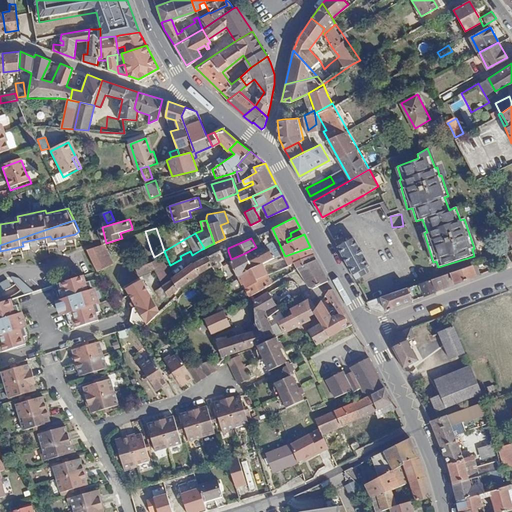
[(339,248),(354,276),(371,266),(356,239),(347,244),(345,239),(337,243),(339,248)]
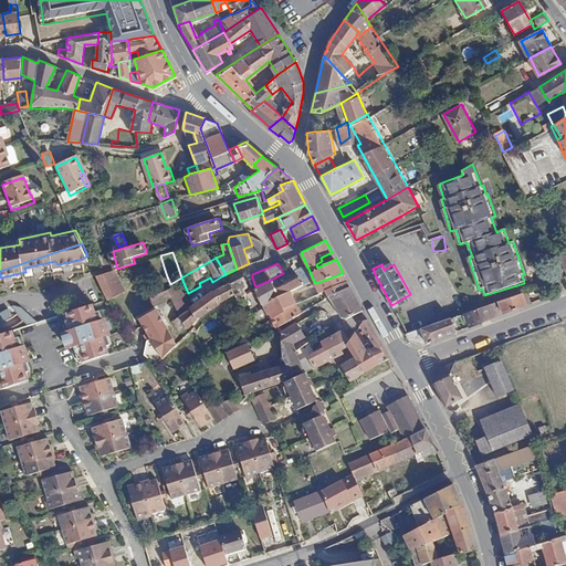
[(97,275),(102,284),(111,281),(108,272),(97,275)]
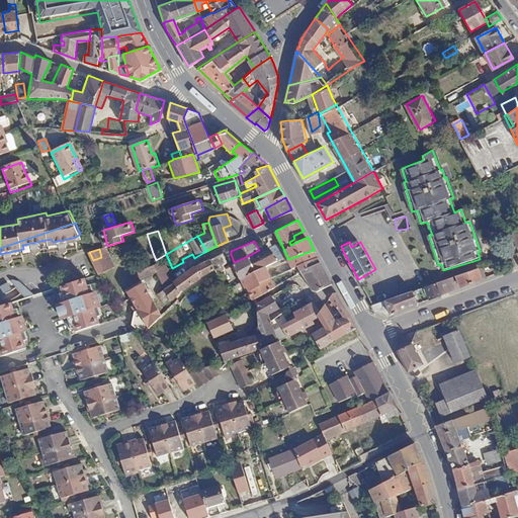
[(281,264),(283,269),(291,267),(317,255),(314,250),(288,259),(281,264)]
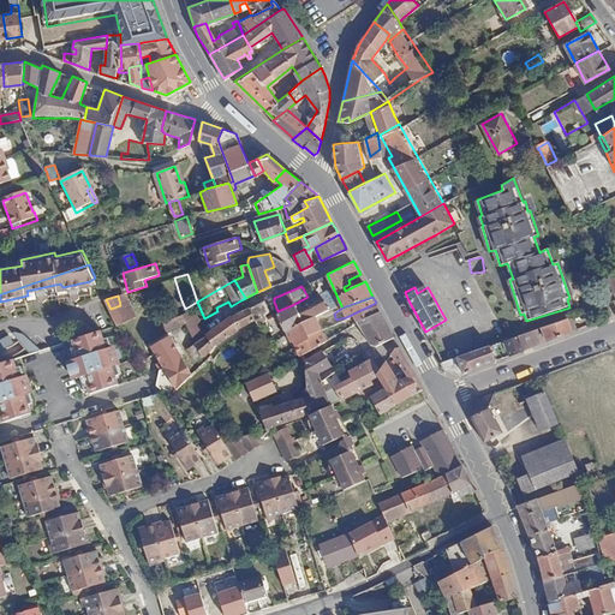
[(305,321),(314,316),(329,308),(324,298),(299,311),(305,321)]
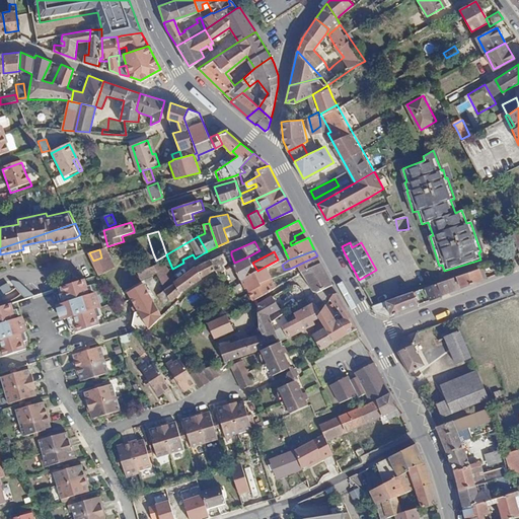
[(208,260),(213,271),(226,263),(222,252),(208,260)]
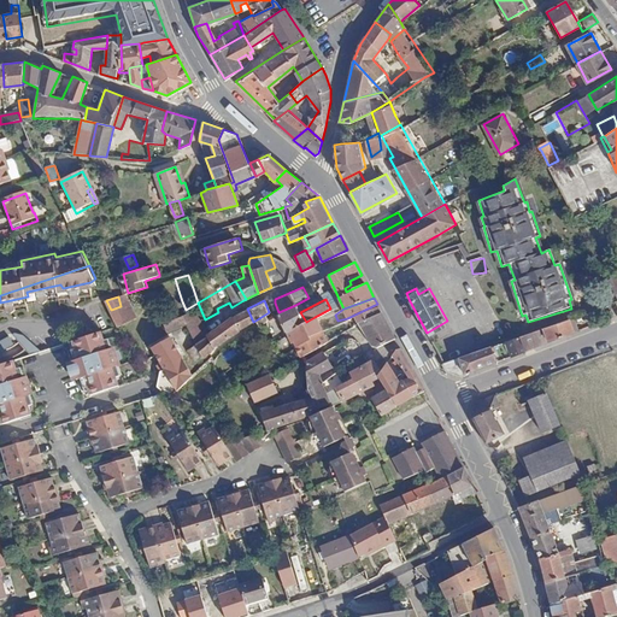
[(347,318),(351,324),(357,321),(381,311),(377,304),(347,318)]
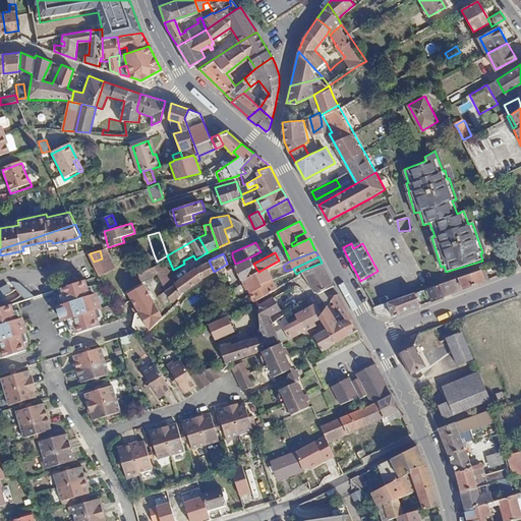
[(249,257),(235,264),(243,279),(258,272),(253,264),(249,257)]
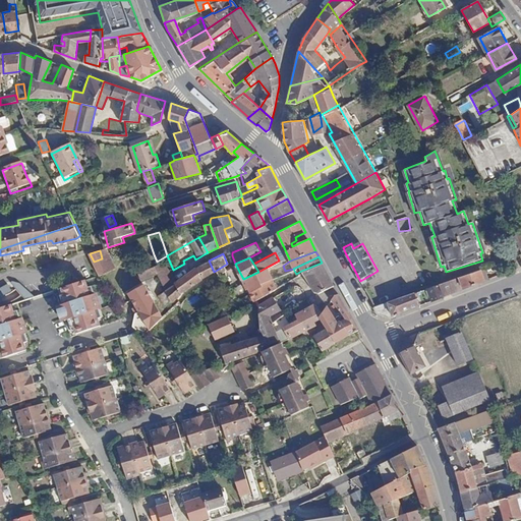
[(172,300),(176,296),(186,288),(214,272),(209,261),(198,266),(180,279),(167,289),(171,299),(172,300)]
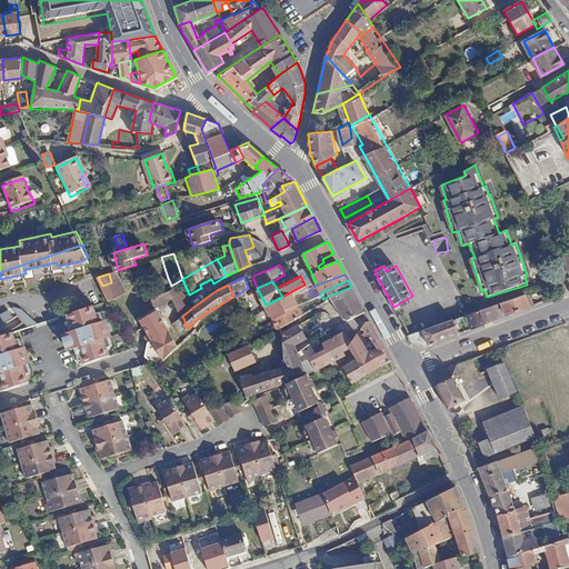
[(351,287),(329,296),(341,316),(347,318),(365,310),(351,287)]
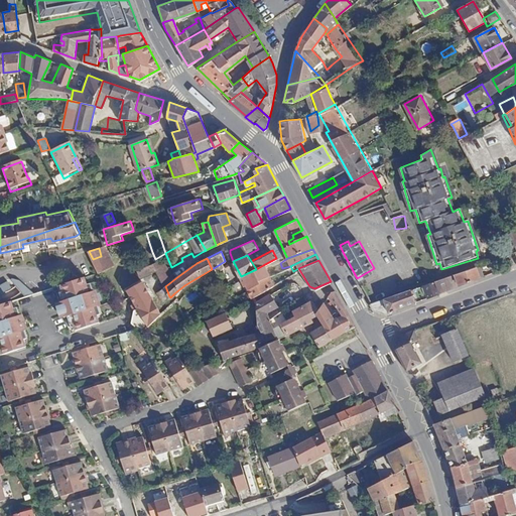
[(149,265),(137,269),(141,276),(151,271),(149,265)]
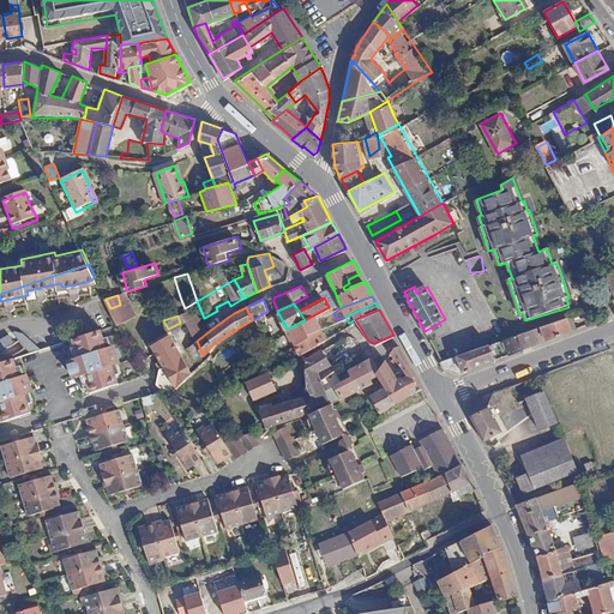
[(293,335),(296,343),(309,336),(308,335),(320,329),(313,315),(305,320),(287,329),(290,336),(293,335)]
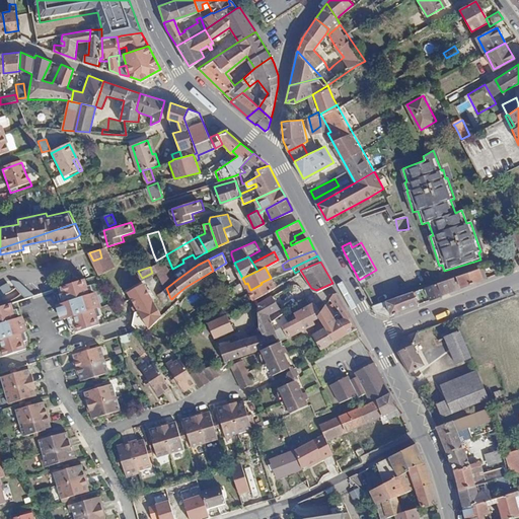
[(457,276),(461,287),(483,279),(478,269),(457,276)]
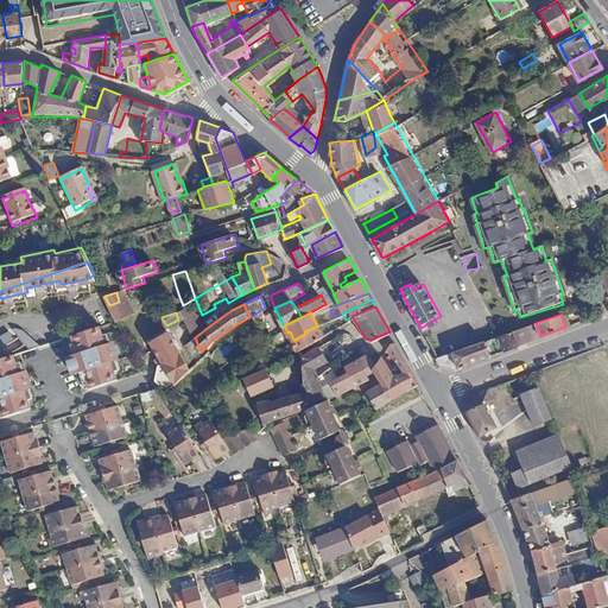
[(328,320),(333,328),(337,324),(333,316),(328,320)]
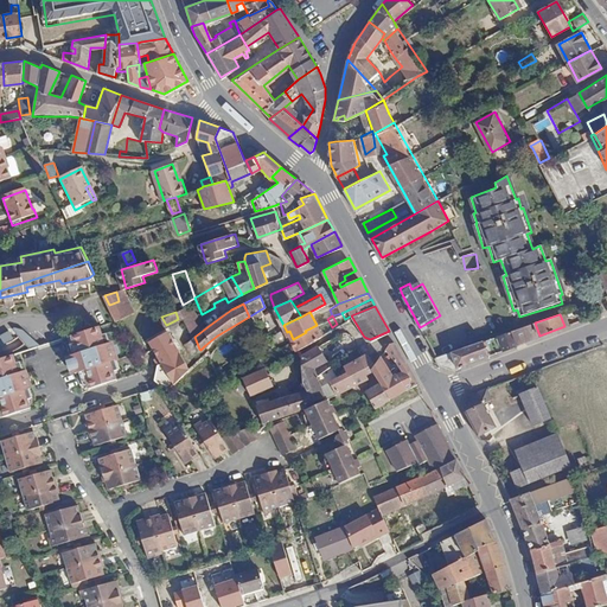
[(512,331),(516,345),(540,336),(535,323),(512,331)]
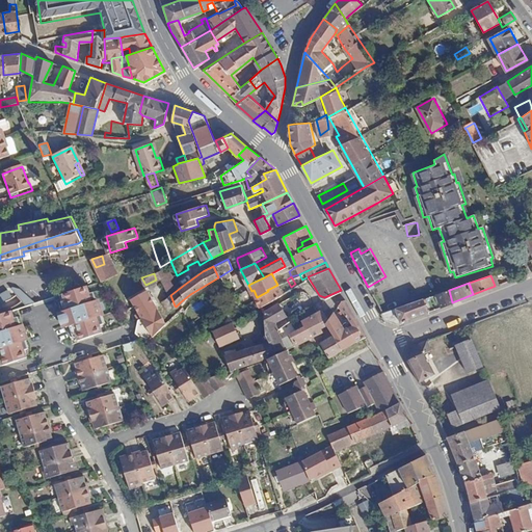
[(268,291),(257,297),(261,306),(282,292),(277,285),(267,290),(268,291)]
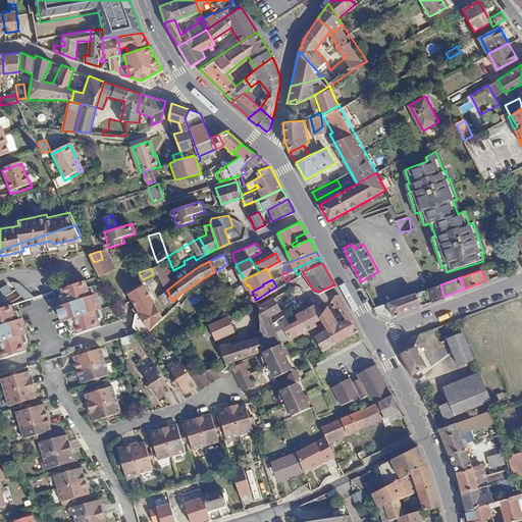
[(89,289),(86,280),(64,288),(66,295),(63,296),(66,305),(63,306),(64,309),(67,319),(68,321),(71,320),(76,334),(101,327),(99,320),(97,312),(100,310),(96,296),(92,298),(89,289)]
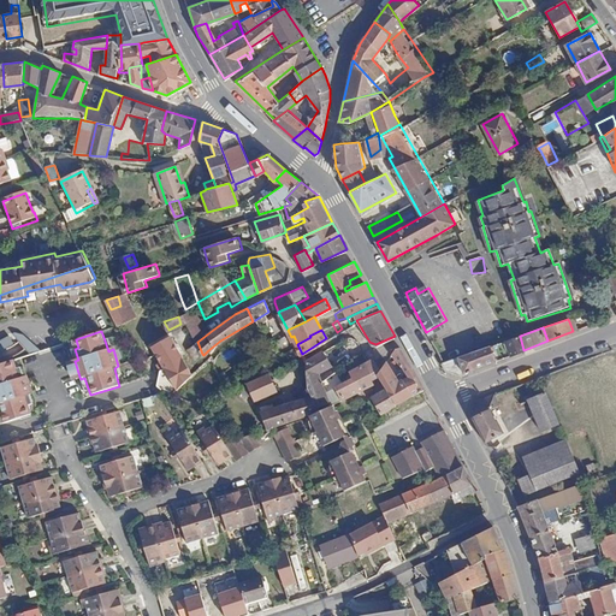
[(152,347),(164,366),(182,355),(170,335),(152,347)]
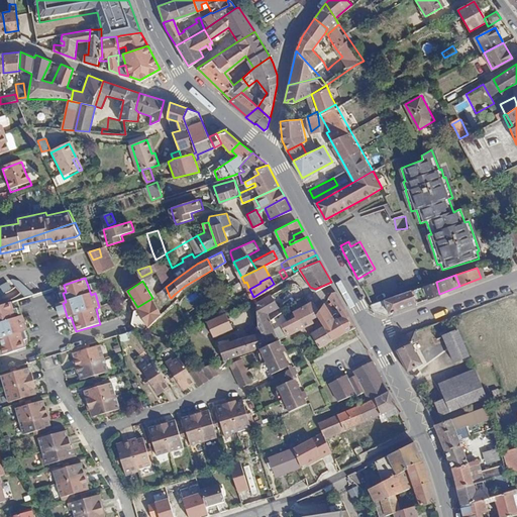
[(11,282),(0,285),(0,302),(16,297),(11,282)]
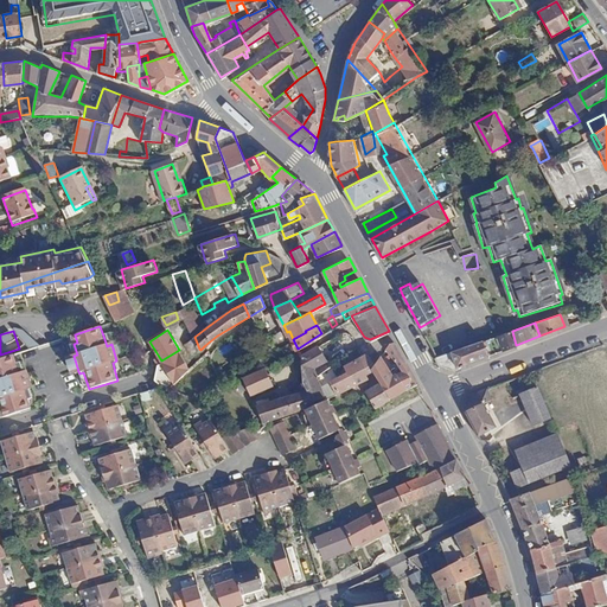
[(499,337),(503,350),(516,345),(512,331),(499,337)]
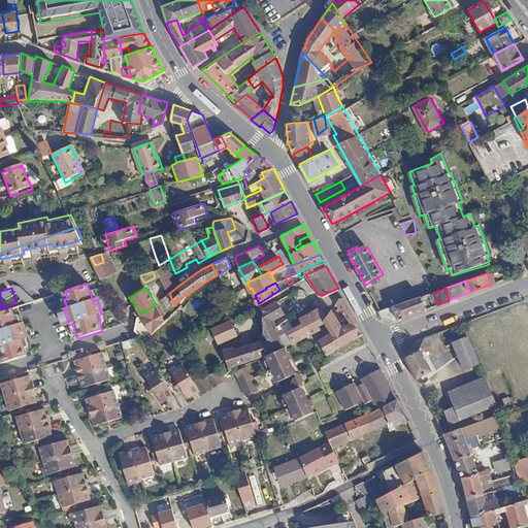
[(168,308),(173,303),(169,293),(161,298),(168,308)]
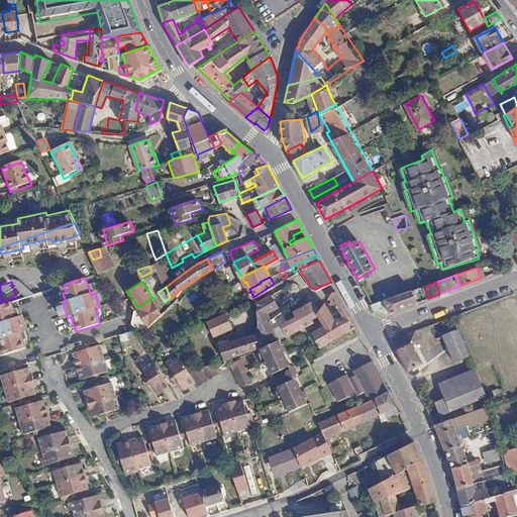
[(425,287),(372,305),(374,309),(386,314),(428,298),(425,287)]
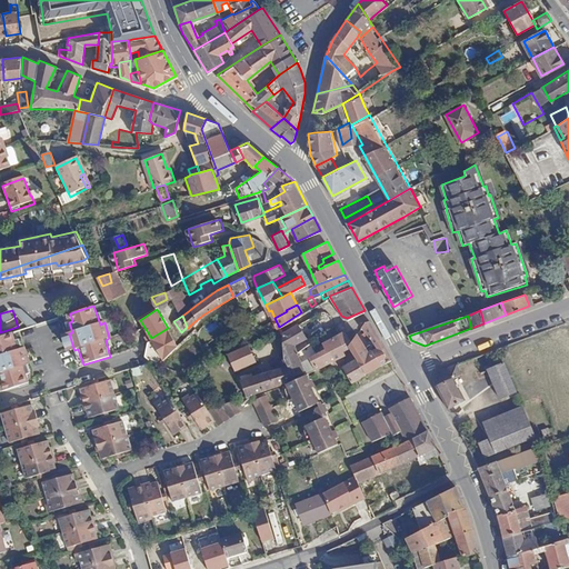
[(376,347),(383,343),(369,319),(365,321),(360,326),(376,347)]
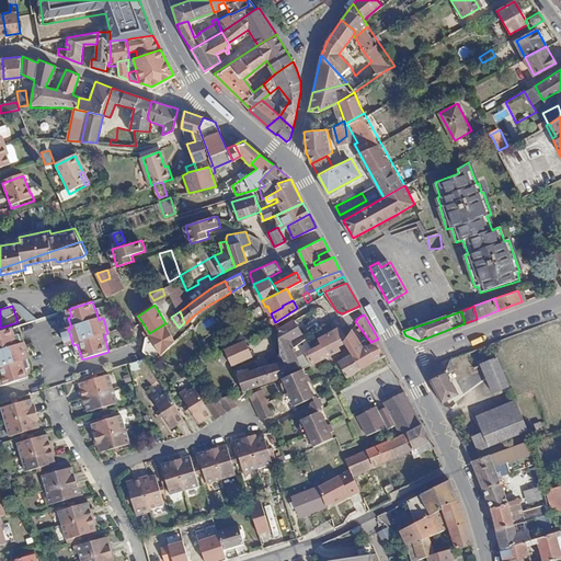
[(299,368),(292,347),(288,350),(288,339),(292,346),(304,338),(294,319),(278,328),(278,331),(281,354),(287,373),(289,371),(299,368)]
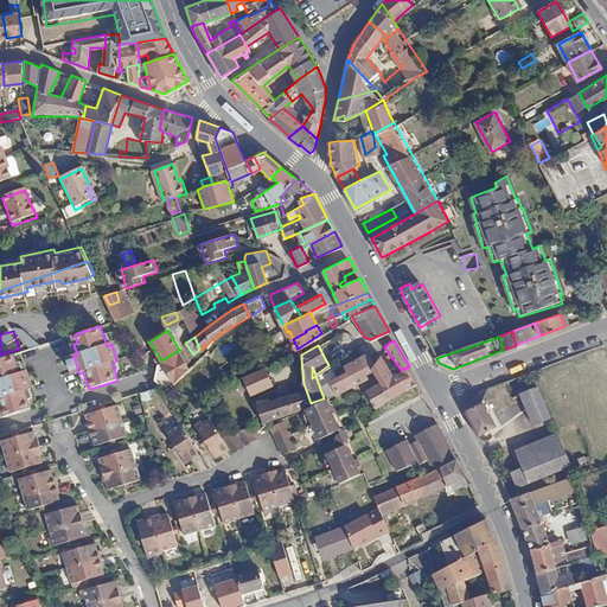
[(364,374),(374,368),(372,365),(372,364),(366,352),(346,365),(349,371),(343,375),(336,377),(332,369),(315,376),(324,398),(331,395),(336,394),(350,387),(356,384),(365,377),(364,374)]
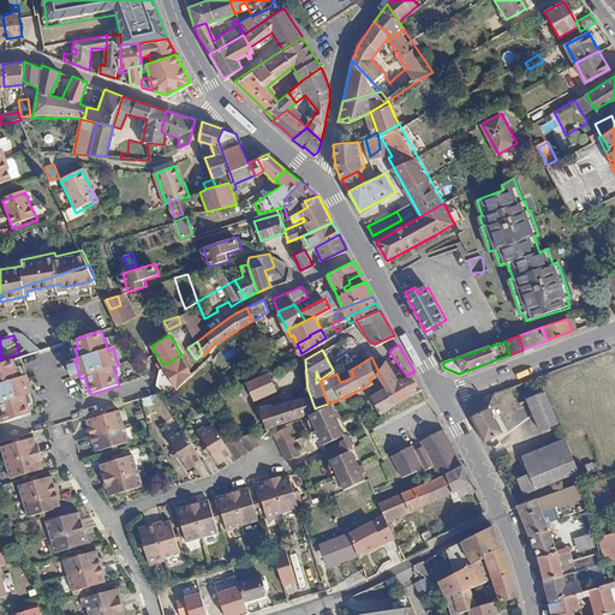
[(394,404),(412,393),(404,376),(395,378),(386,358),(377,369),(377,370),(378,372),(384,387),(394,404)]
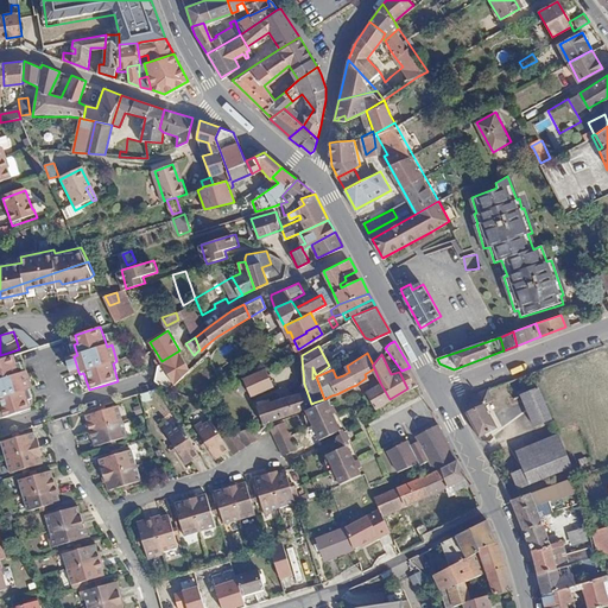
[(18,365),(13,355),(0,359),(0,409),(4,409),(6,417),(31,409),(29,401),(26,392),(30,391),(25,374),(20,374),(18,365)]
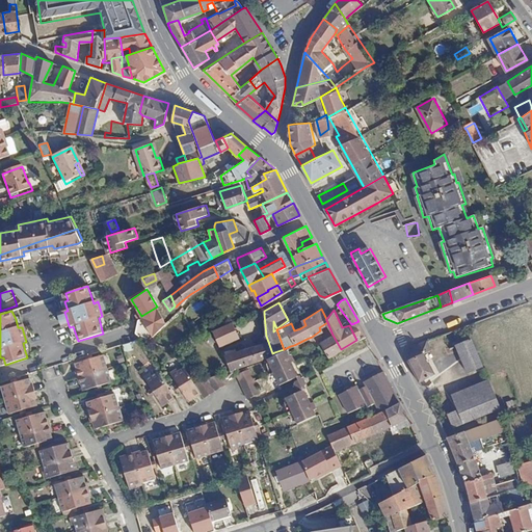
[(185,314),(194,330),(200,327),(190,311),(185,314)]
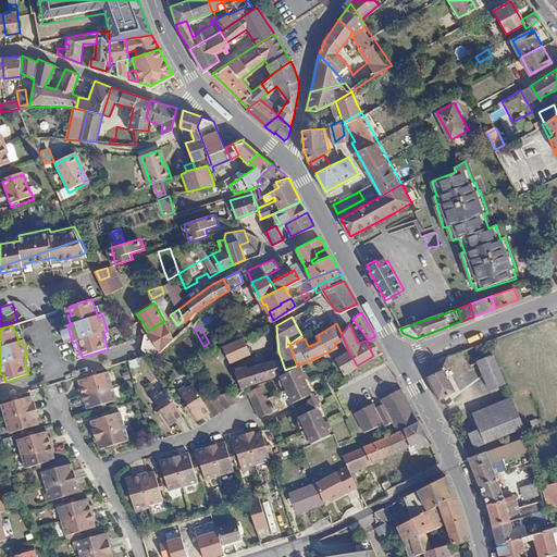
[(273,353),(279,351),(276,329),(270,332),(273,353)]
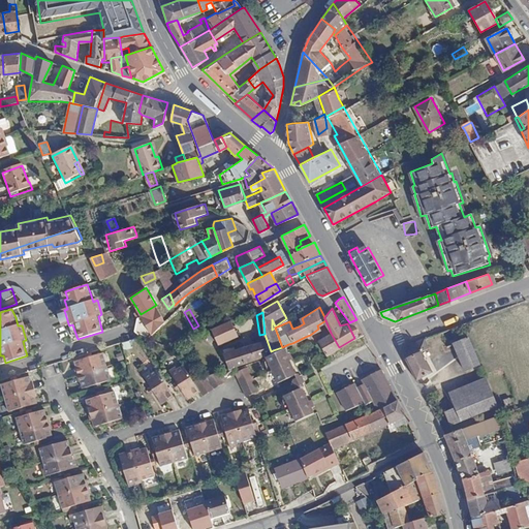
[(354,338),(364,334),(356,319),(349,322),(347,323),(354,338)]
